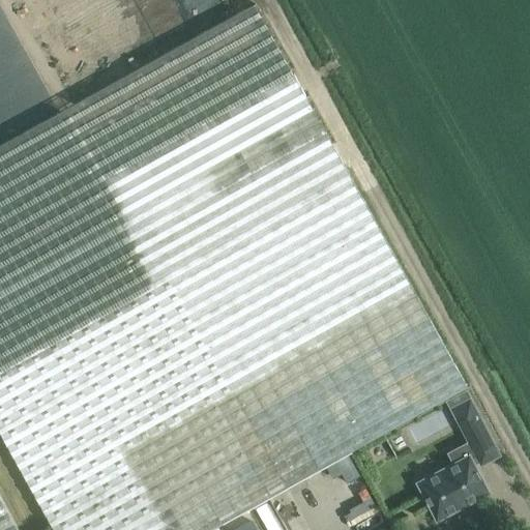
[(208,529),(467,386),(351,176),(254,2),(0,142),(0,431),(55,529),(208,529)]
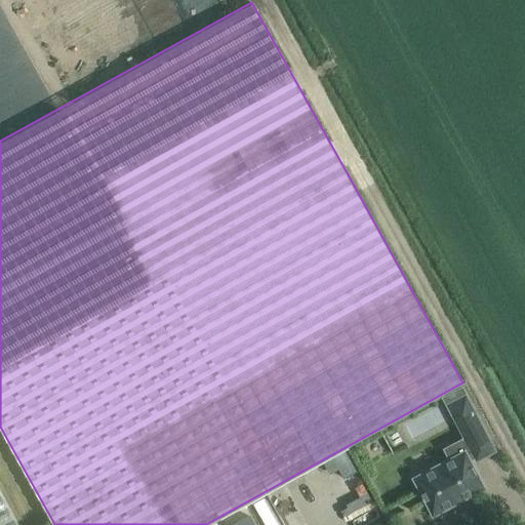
[(448,404),(477,458),(494,449),(466,395),(448,404)]
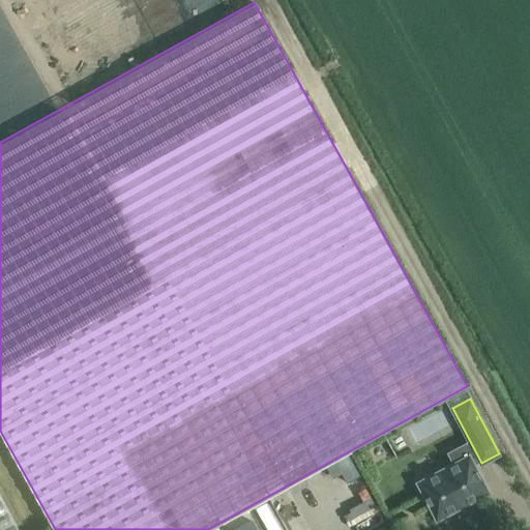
[(473,452),(418,482),(437,519),(459,507),(457,502),(487,487),(473,463),(478,460),(473,452)]
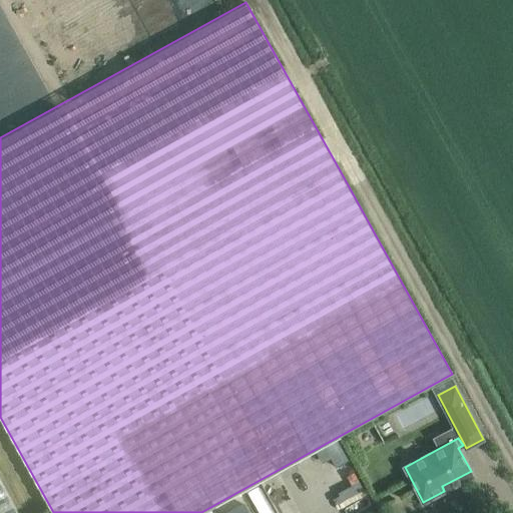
[(0,512),(18,512),(0,479),(0,512)]
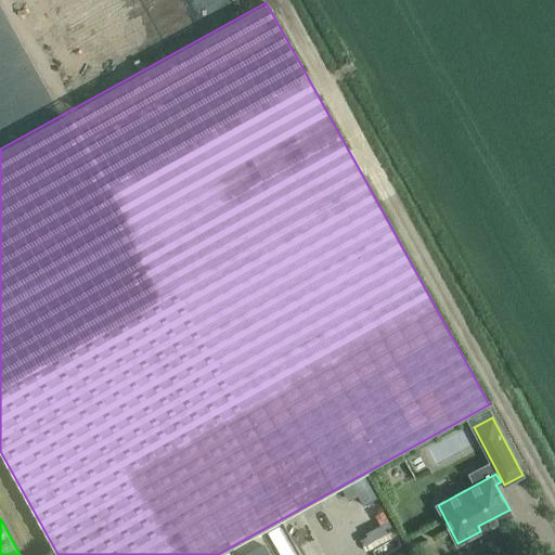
[(269,554),(265,545),(246,554),(269,554)]
